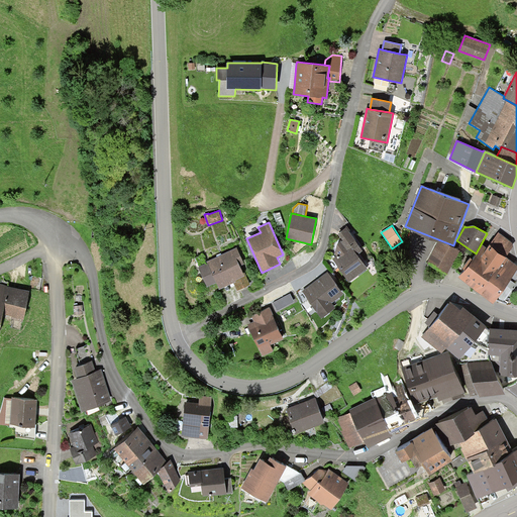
[(346,239),(357,254),(363,250),(355,241),(356,240),(346,228),(338,234),(343,240),(346,239)]
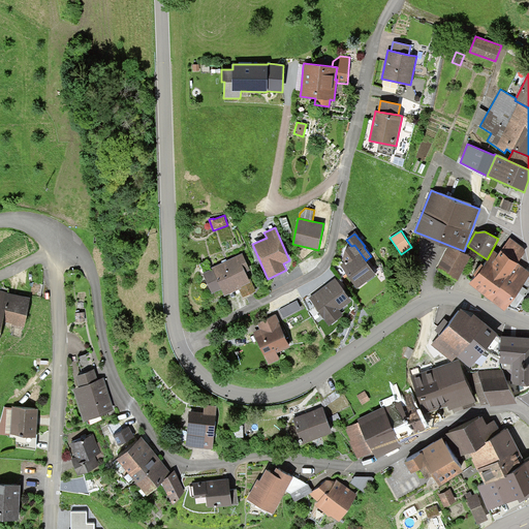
[(510,238),(501,251),(518,262),(526,249),(510,238)]
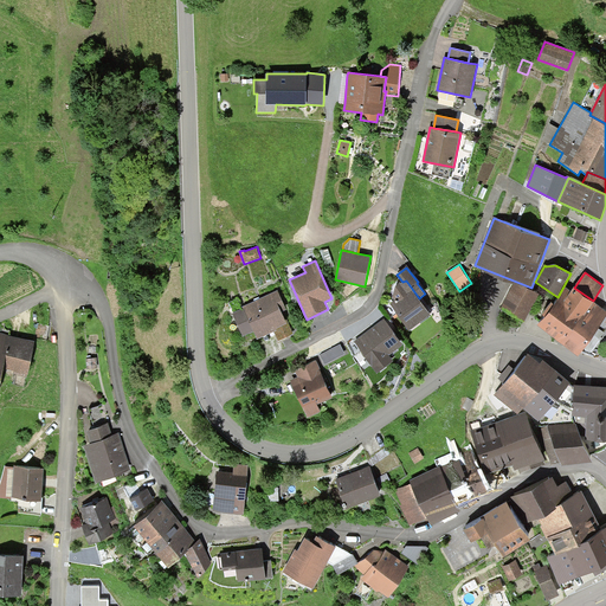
[(397,300),(391,304),(410,330),(431,315),(419,298),(406,281),(403,282),(395,287),(393,295),(397,300)]
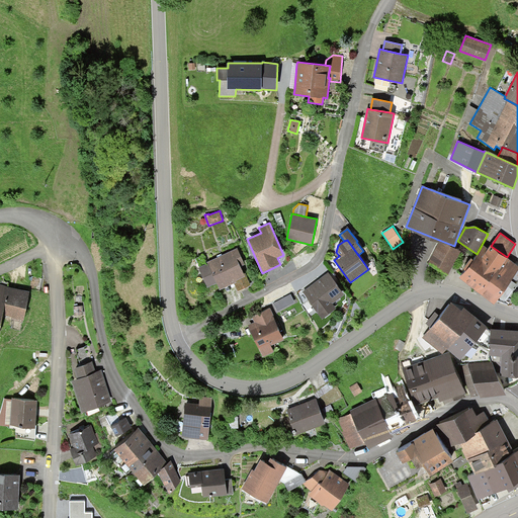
[(461,251),(439,242),(427,264),(448,275),(461,251)]
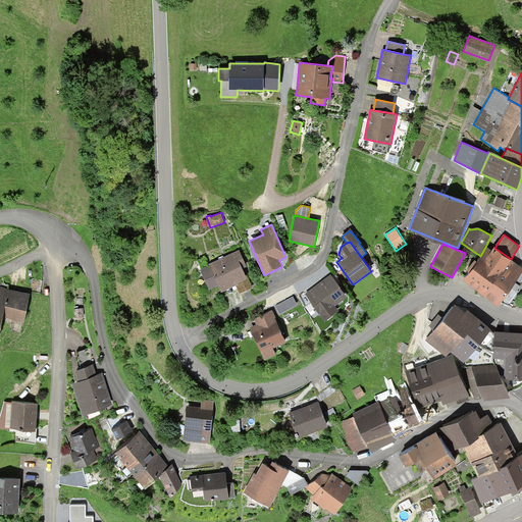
[(491,251),(487,247),(477,262),(469,272),(463,280),(498,307),(521,272),(521,268),(511,259),(494,248),(491,251)]
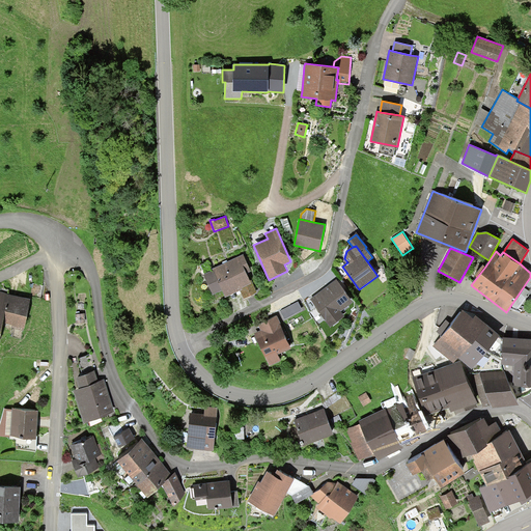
[(213,295),(223,290),(225,297),(240,290),(243,289),(242,287),(251,283),(247,273),(251,271),(244,254),(213,269),(213,270),(203,275),(213,295)]
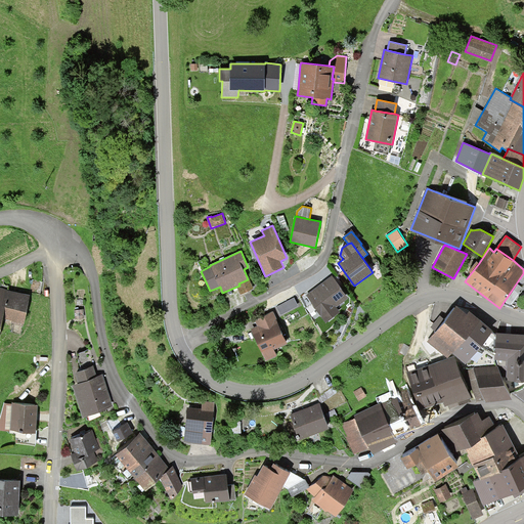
[(471,273),(479,263),(477,261),(469,272),(471,273)]
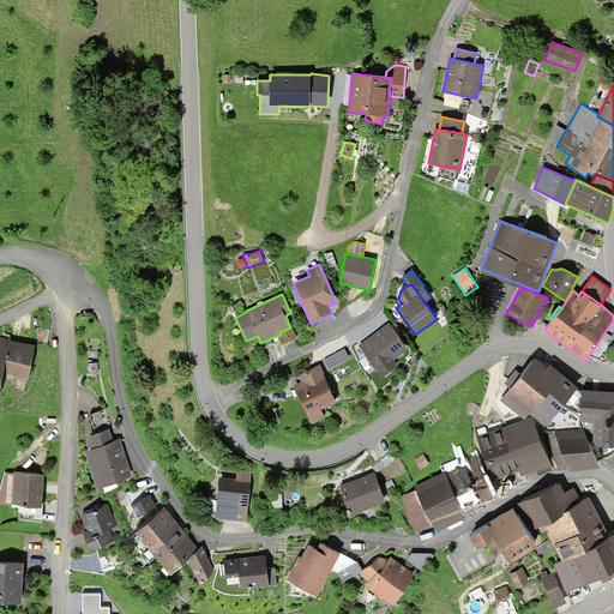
[(389,324),(359,347),(383,378),(398,366),(393,360),(408,349),(389,324)]
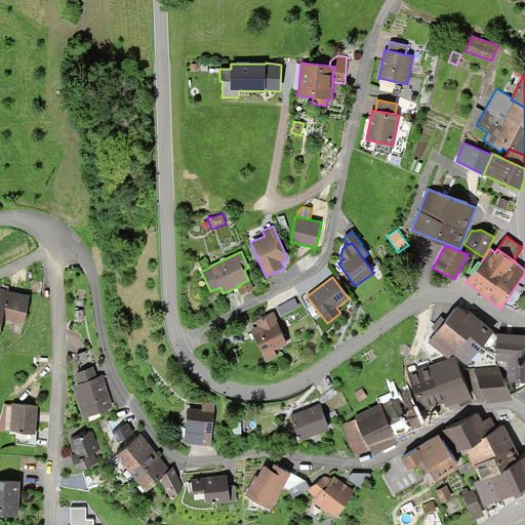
[(249,279),(248,280),(239,284),(240,286),(237,287),(241,295),(254,289),(249,279)]
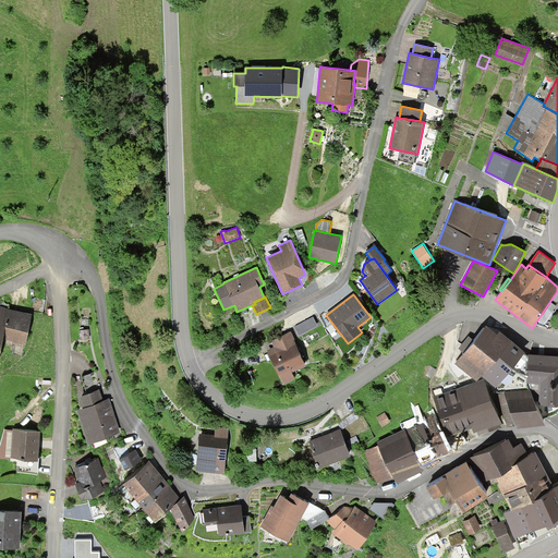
[(0,354),(3,339),(26,343),(33,314),(0,306),(0,354)]
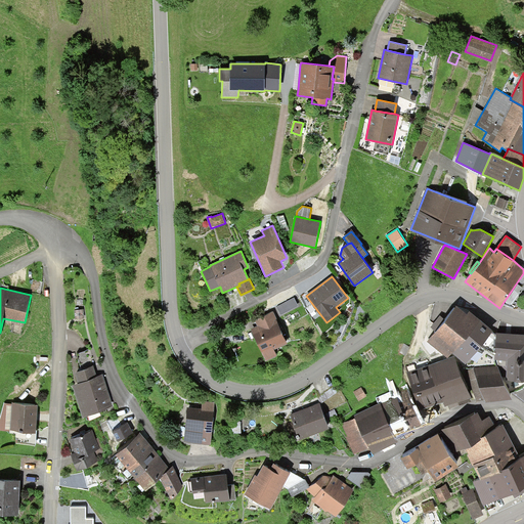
[(299,306),(294,297),(276,306),(280,315),(299,306)]
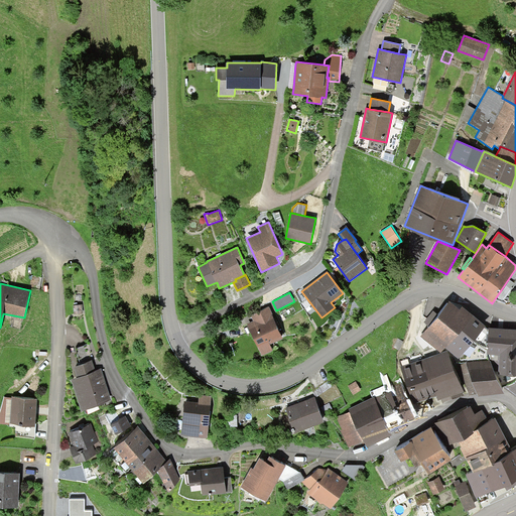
[(428,327),(420,336),(440,353),(444,348),(458,359),(485,326),(462,306),(460,309),(449,301),(438,314),(428,327)]
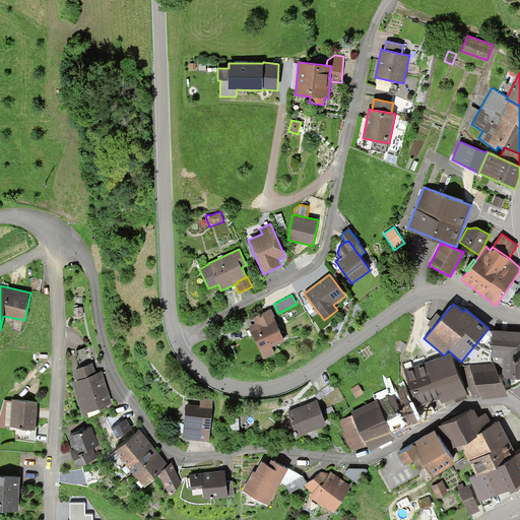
[(82,307),(74,308),(75,317),(83,316),(82,307)]
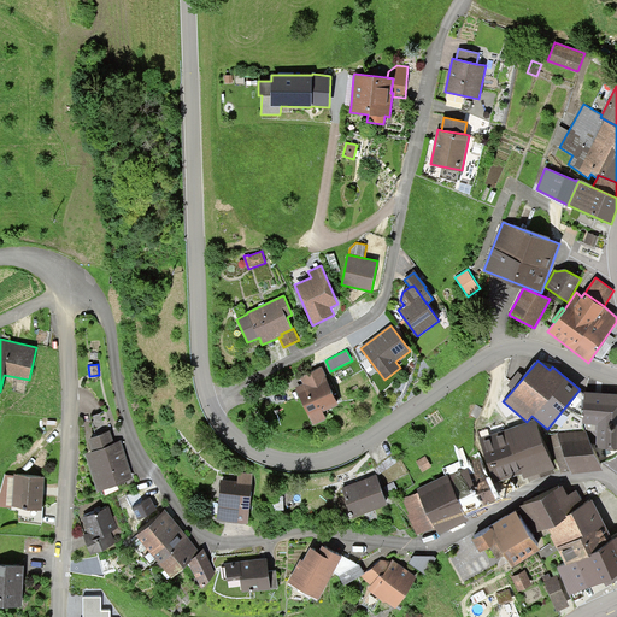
[(303,383),(295,387),(312,425),(327,419),(323,412),(339,405),(322,368),(300,377),(303,383)]
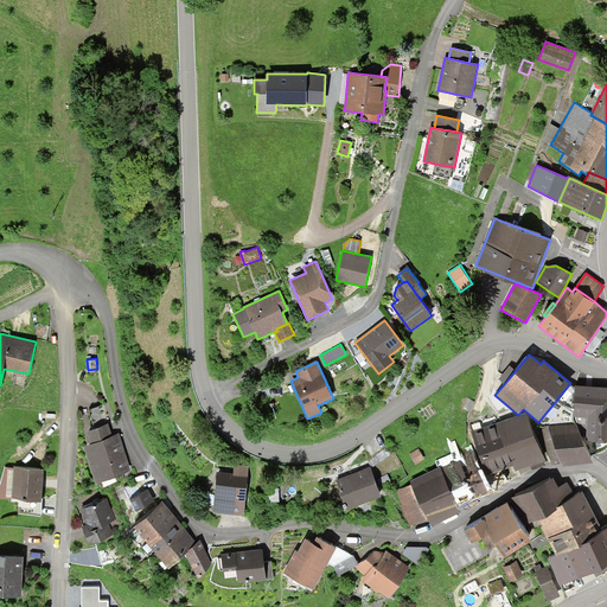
[(504,384),(516,370),(510,365),(498,379),(504,384)]
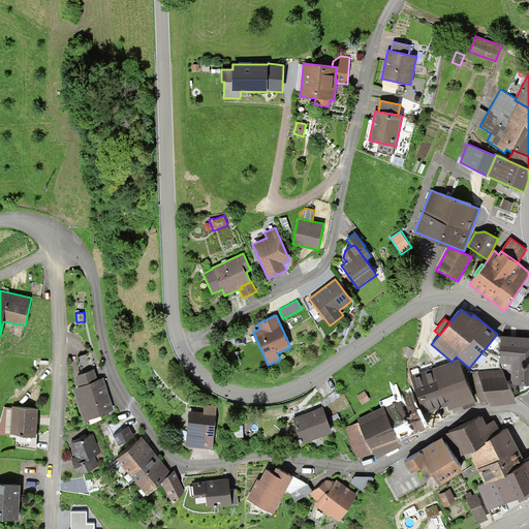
[(528,337),(501,336),(499,364),(512,365),(511,383),(528,383),(528,337)]
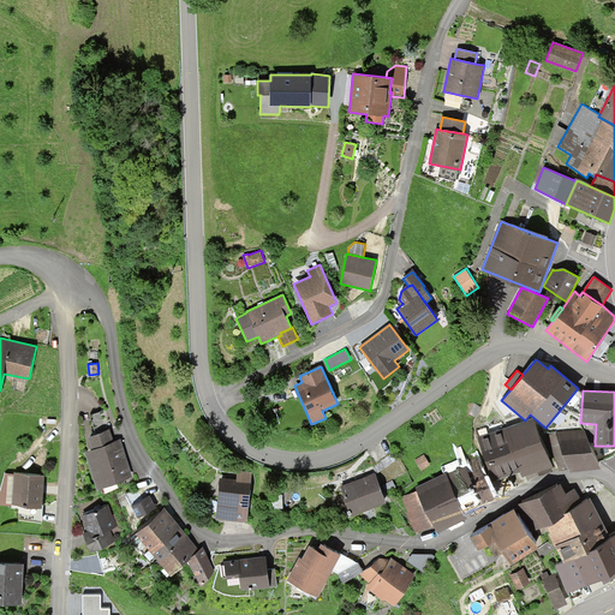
[(90,416),(96,435),(109,430),(112,430),(105,411),(90,416)]
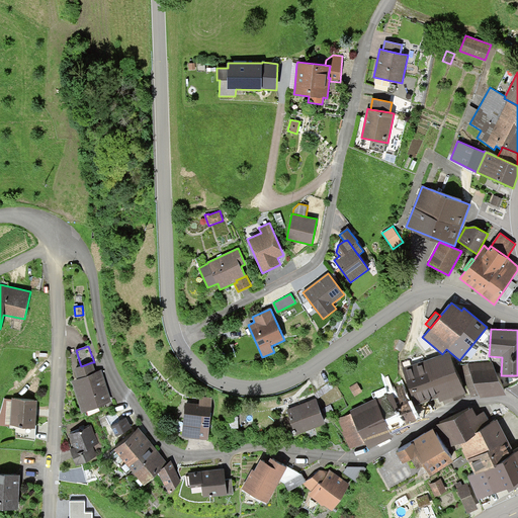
[(449,352),(402,368),(416,405),(438,397),(440,402),(443,401),(464,393),(449,352)]
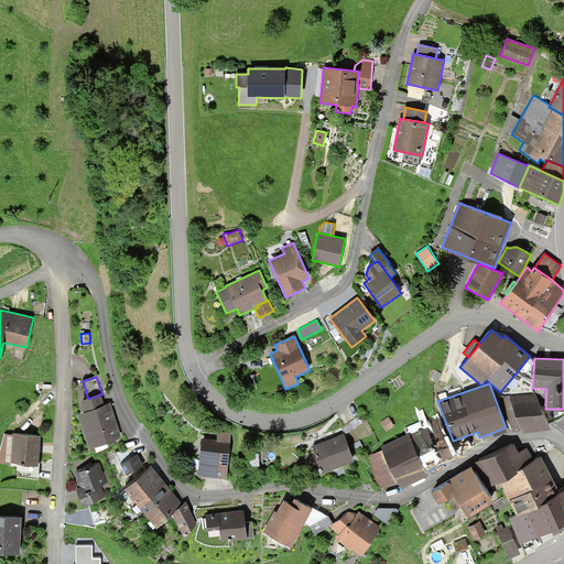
[(80,401),(84,412),(105,405),(100,394),(88,399),(80,401)]
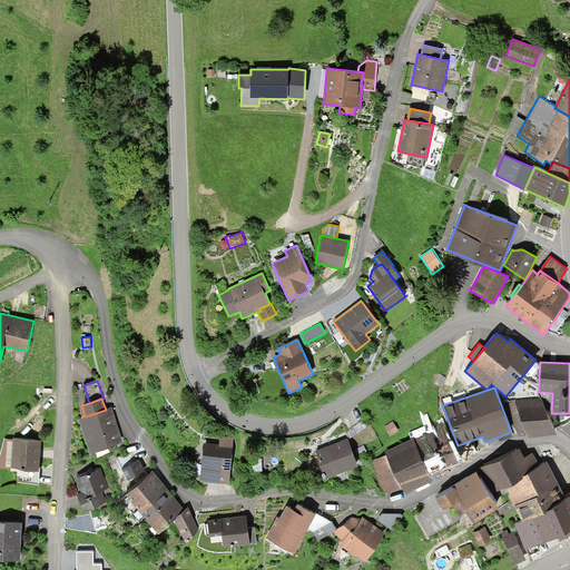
[(541,399),(514,401),(527,434),(528,438),(557,434),(541,399)]
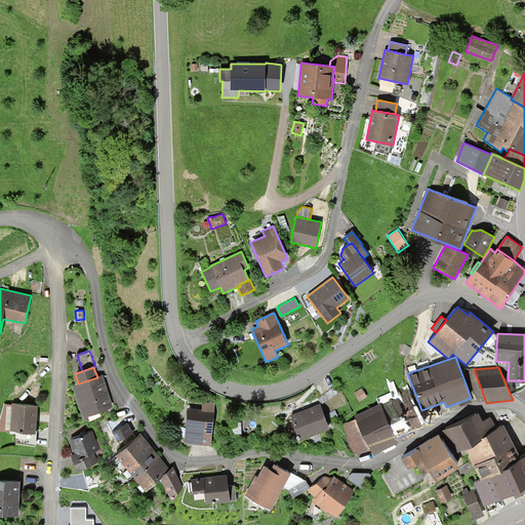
[(485,400),(474,369),(466,370),(478,402),(485,400)]
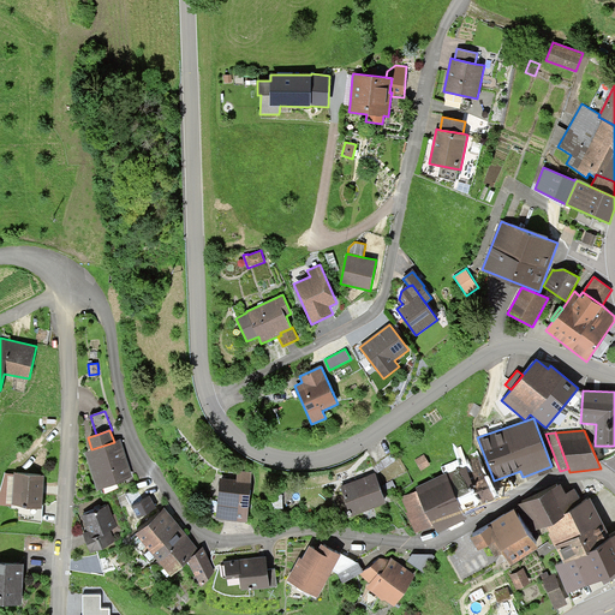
[(91,449),(84,452),(97,490),(133,478),(120,440),(114,442),(91,449)]
